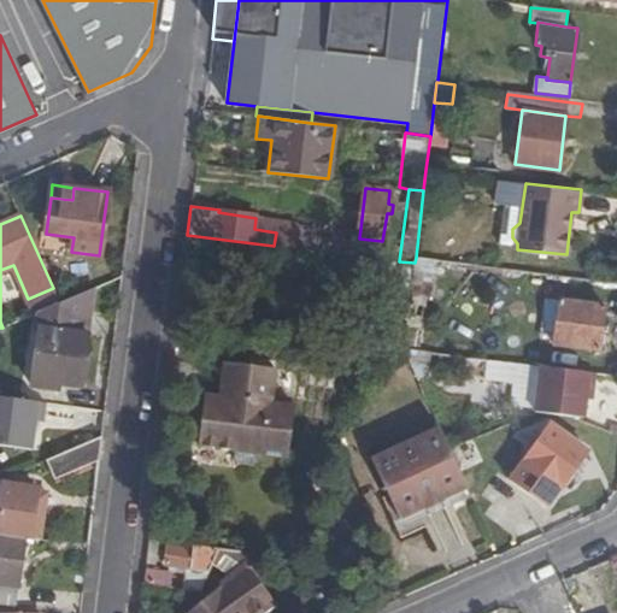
[(293,248),(312,251),(316,224),(305,222),(301,242),(293,242),(293,248)]
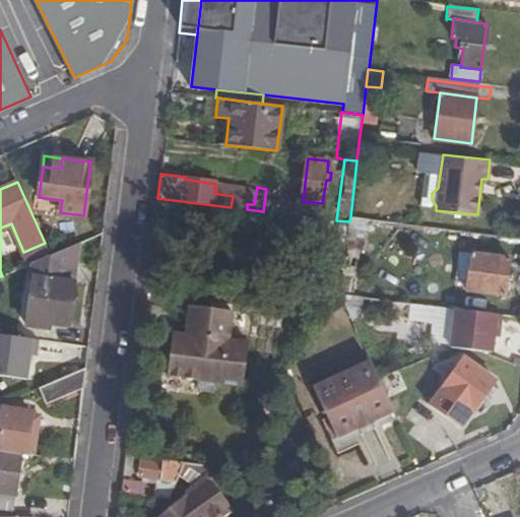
[(34,262),(50,255),(45,243),(23,252),(28,264),(34,262)]
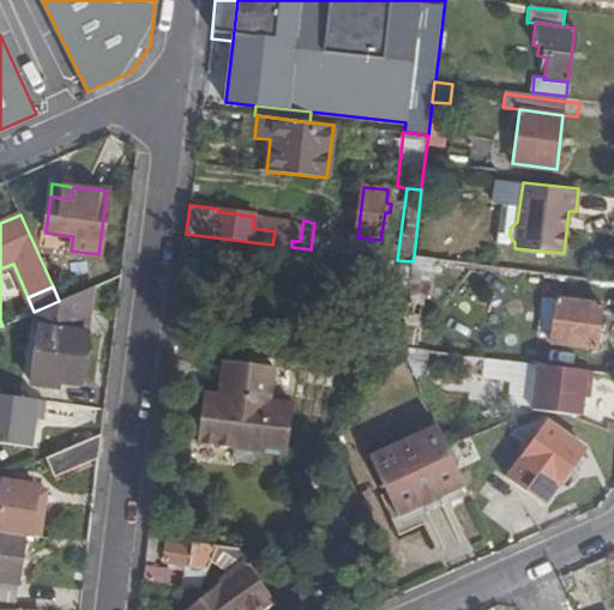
[(82,382),(90,287),(59,301),(40,309),(31,381),(59,385),(60,379),(82,382)]
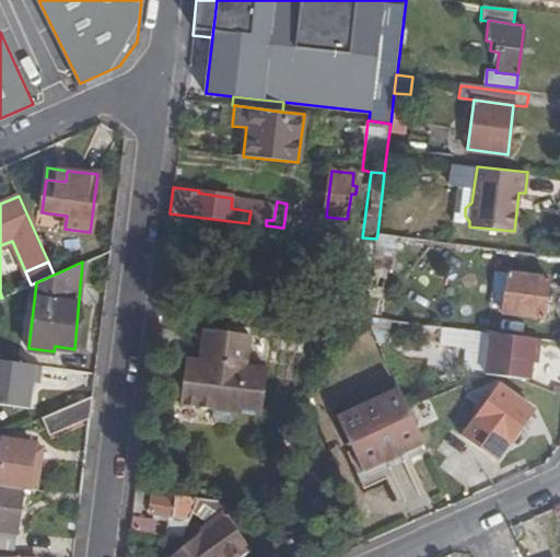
[(543,318),(548,278),(508,273),(503,313),(543,318)]
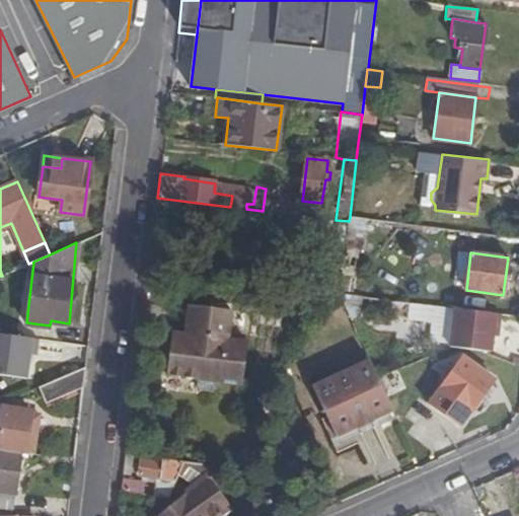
[(342,296),(352,317),(362,313),(364,299),(342,296)]
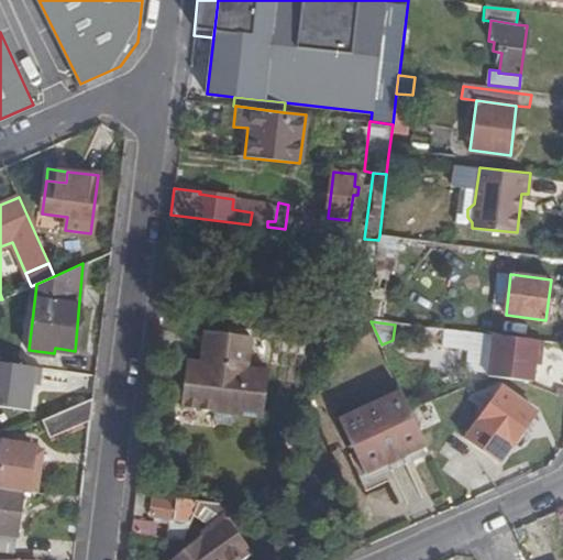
[(486,374),(531,380),(533,363),(534,355),(540,355),(542,339),(468,329),(464,369),(486,371),(486,374)]
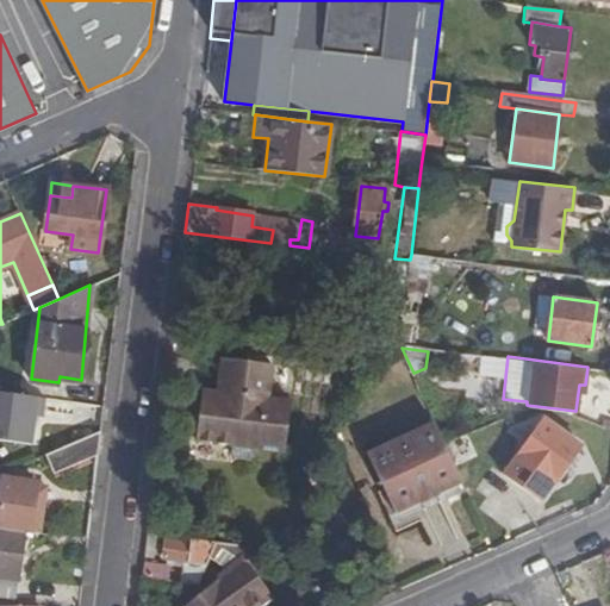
[(222,358),(217,393),(215,406),(199,405),(194,441),(282,453),(288,403),(267,400),(271,366),(222,358)]
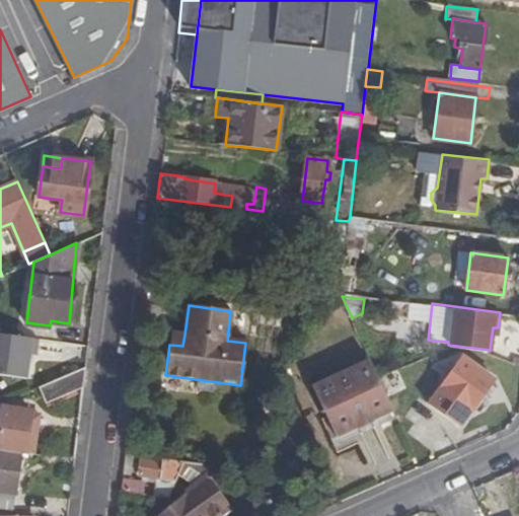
[(0,371),(27,375),(32,335),(0,330),(0,371)]
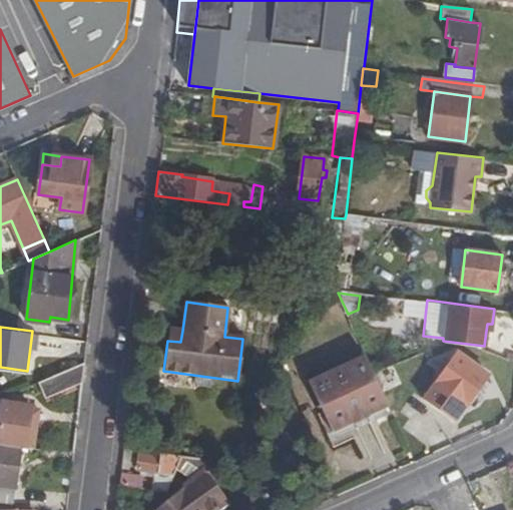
[(180,342),(182,331),(169,330),(167,341),(180,342)]
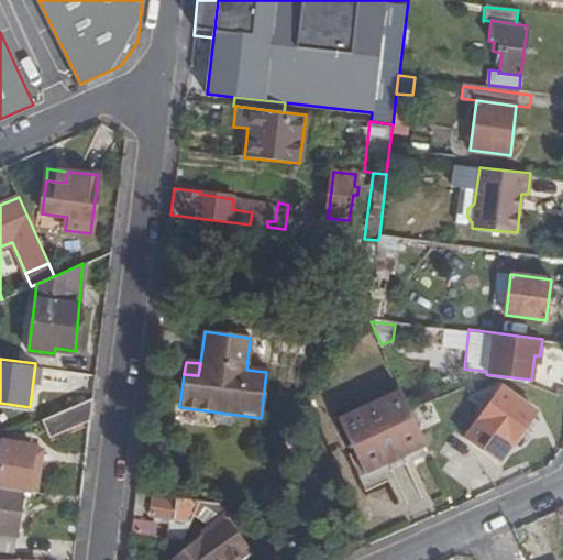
[(525,424),(534,409),(500,385),(464,436),(497,460),(512,439),(525,424)]
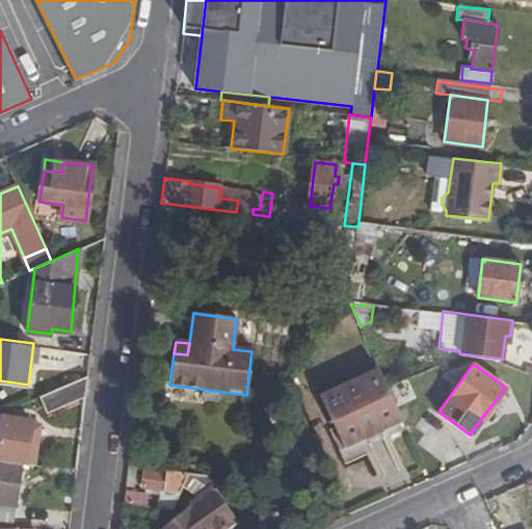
[(347,445),(401,421),(377,366),(322,391),(347,445)]
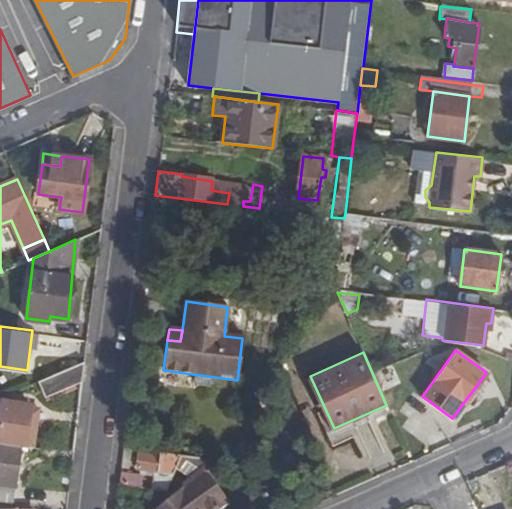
[(45,397),(82,380),(84,360),(38,381),(45,397)]
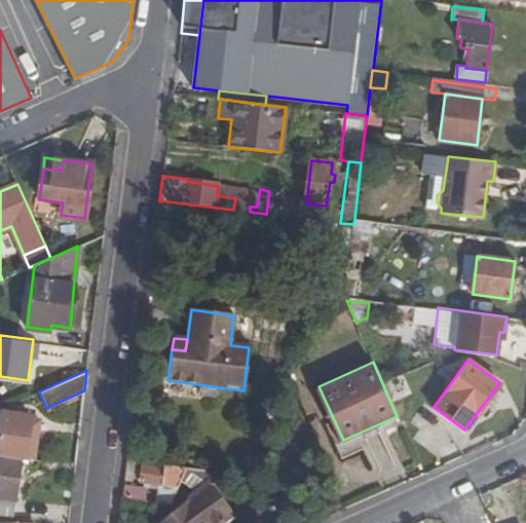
[(495,400),(490,396),(479,410),(485,414),(495,400)]
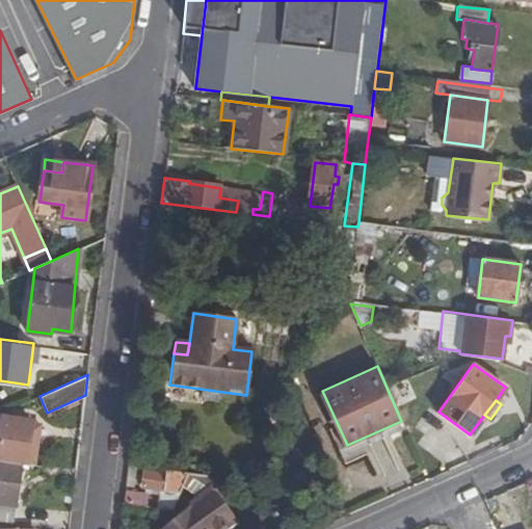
[(27,461),(33,419),(27,419),(27,414),(15,412),(14,417),(3,416),(0,431),(0,430),(0,456),(23,460),(27,461)]
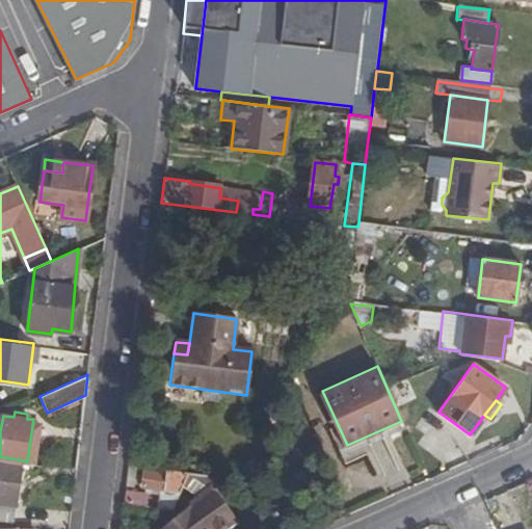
[(27,461),(35,463),(41,420),(33,419),(27,461)]
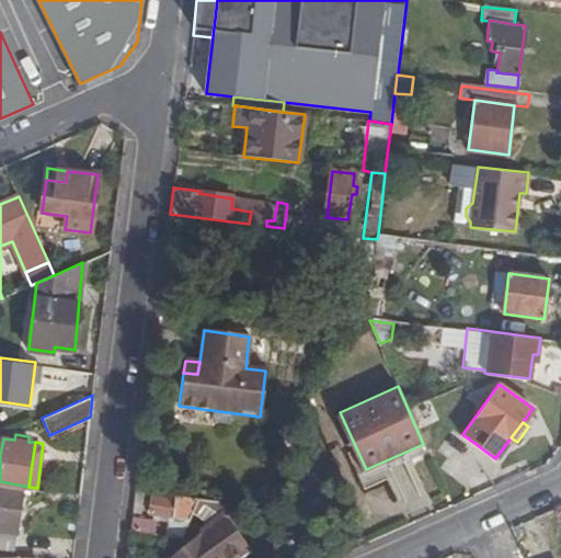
[(0,481),(0,544),(16,546),(24,486),(0,481)]
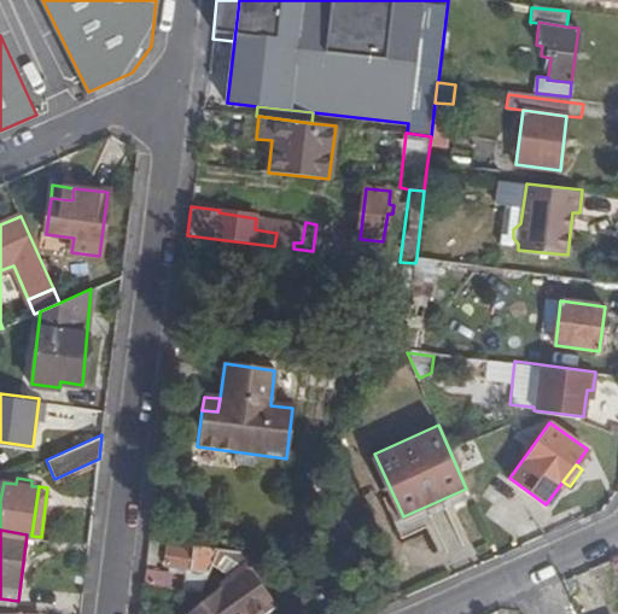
[(200,591),(211,562),(217,548),(190,544),(188,549),(158,544),(156,563),(187,567),(184,589),(200,591)]
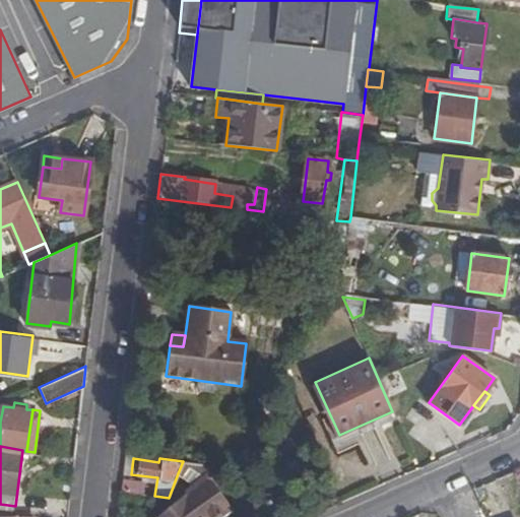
[(218,511),(229,503),(217,489),(220,486),(212,465),(183,461),(178,473),(196,487),(159,516),(206,516),(217,509),(218,511)]
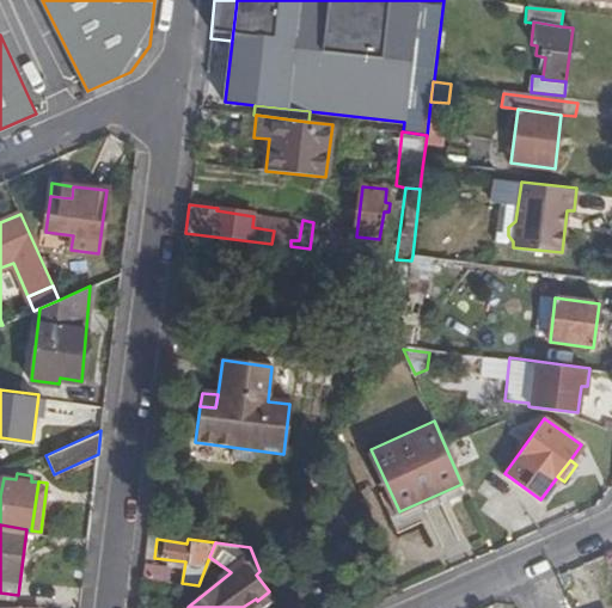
[(145,564),(142,577),(167,581),(170,567),(145,564)]
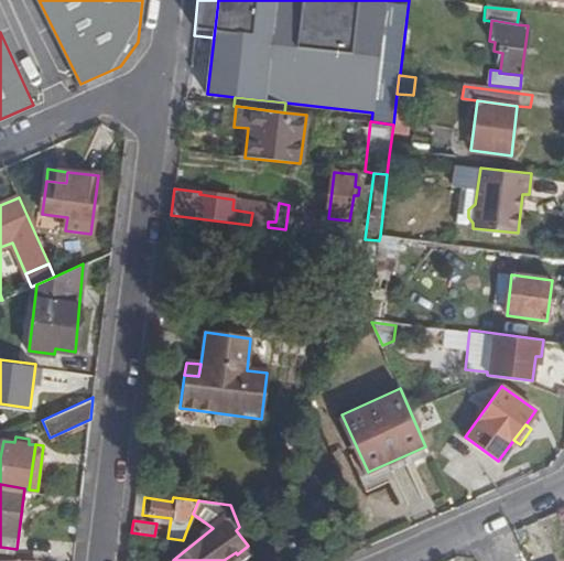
All buildings are outlined.
